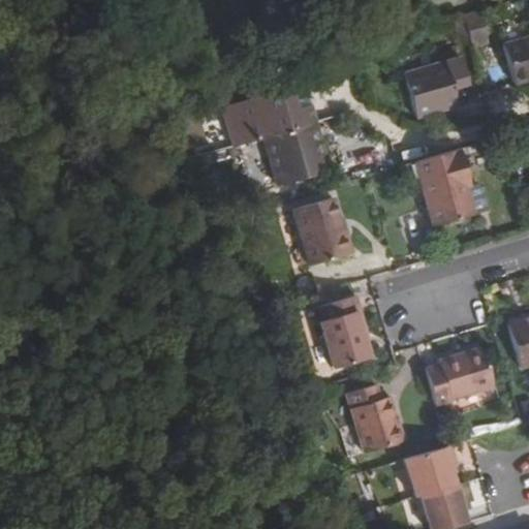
[(477,10),(461,16),(469,43),(486,38),(477,10)]
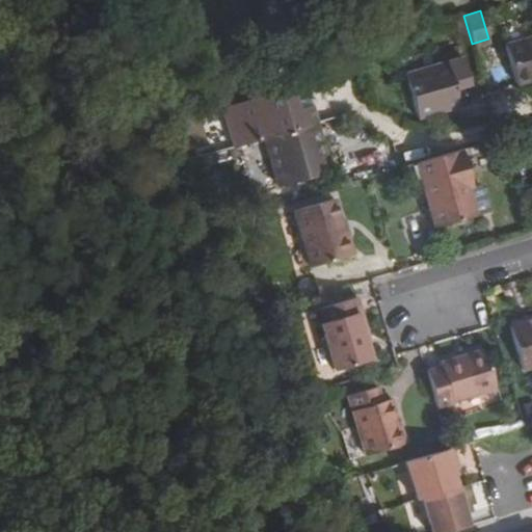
[(531,37),(504,47),(515,84),(531,79),(531,37)]
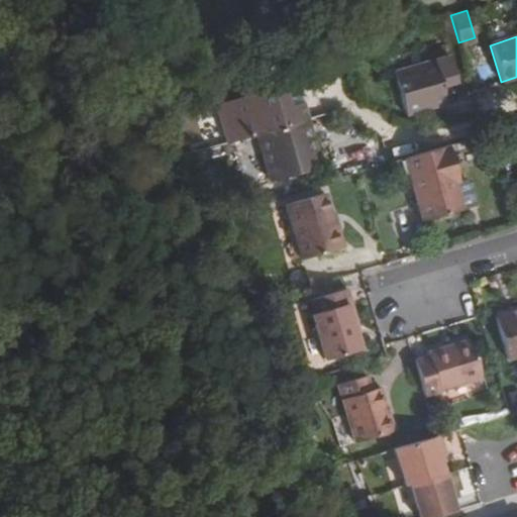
[(455,83),(448,58),(393,74),(405,116),(445,104),(440,88),(455,83)]
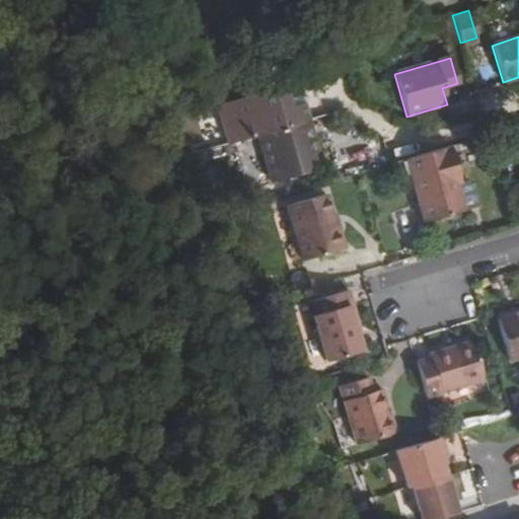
[(293,83),(282,87),(289,108),(303,104),(298,87),(293,83)]
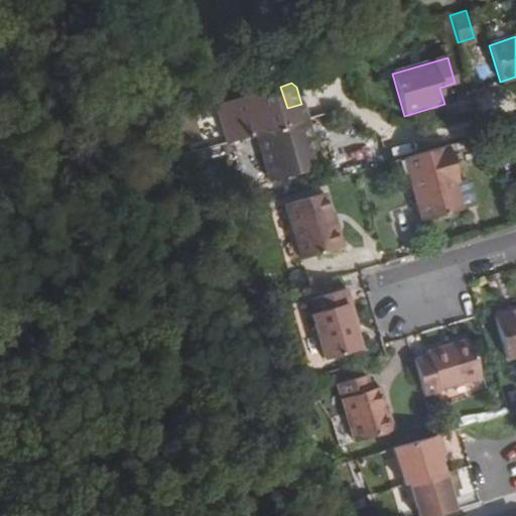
[(243,98),(255,136),(306,121),(301,104),(287,108),(280,87),(243,98)]
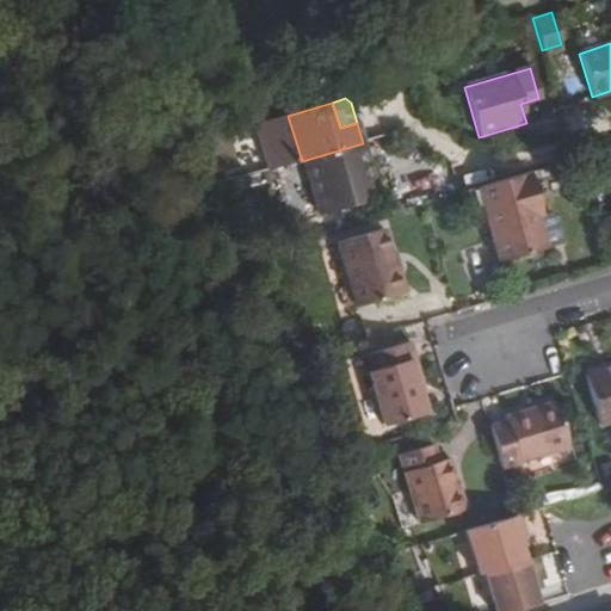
[(302,161),(288,116),(254,125),(267,172),(302,161)]
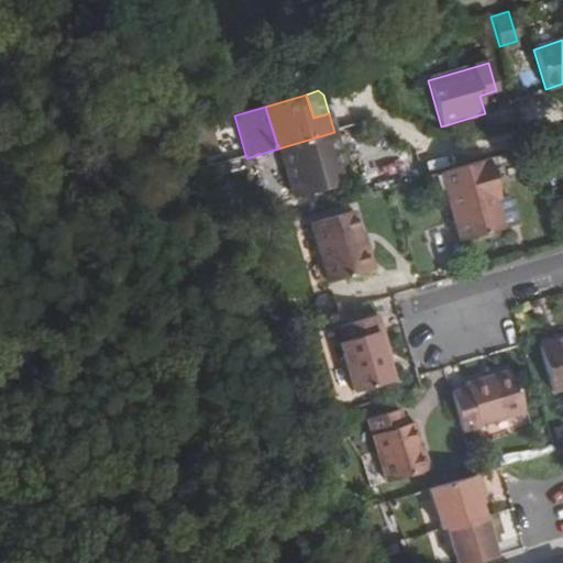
[(334,132),(278,148),(293,199),(350,181),(334,132)]
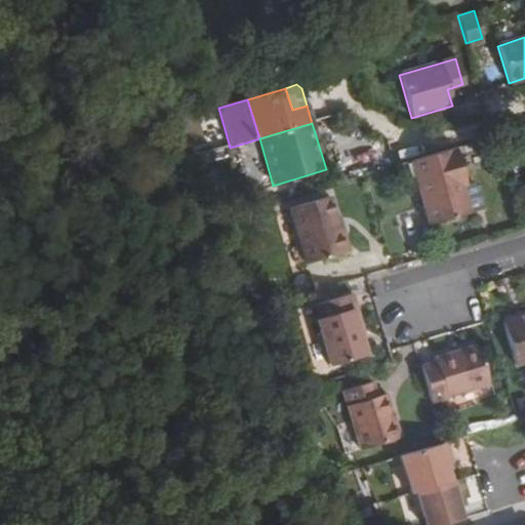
[(463,186),(453,149),(410,162),(412,172),(428,225),(467,214),(459,187),(463,186)]
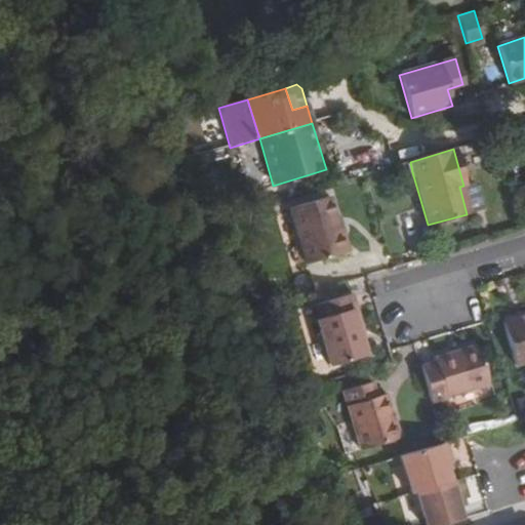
[(410,162),(400,165),(403,175),(412,172),(410,162)]
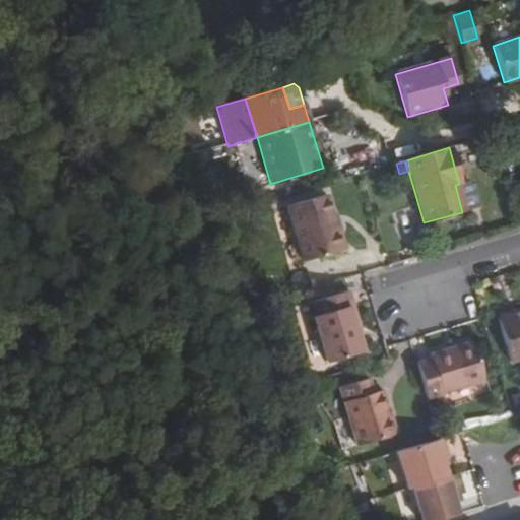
[(464,183),(455,185),(462,212),(476,208),(470,186),(464,183)]
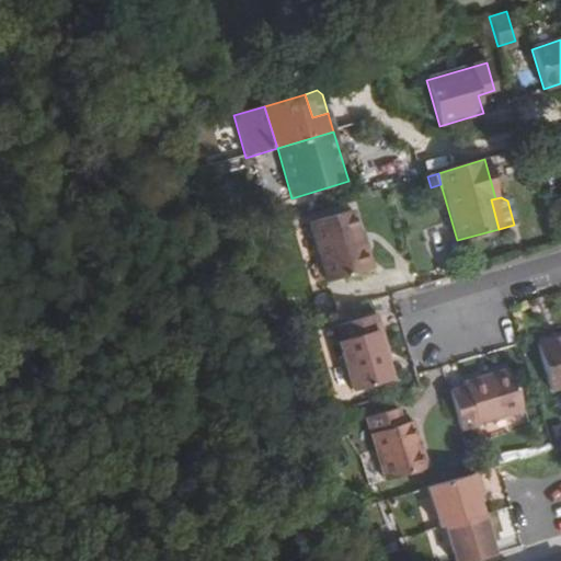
[(324,283),(368,270),(357,231),(352,212),(307,225),(324,283)]
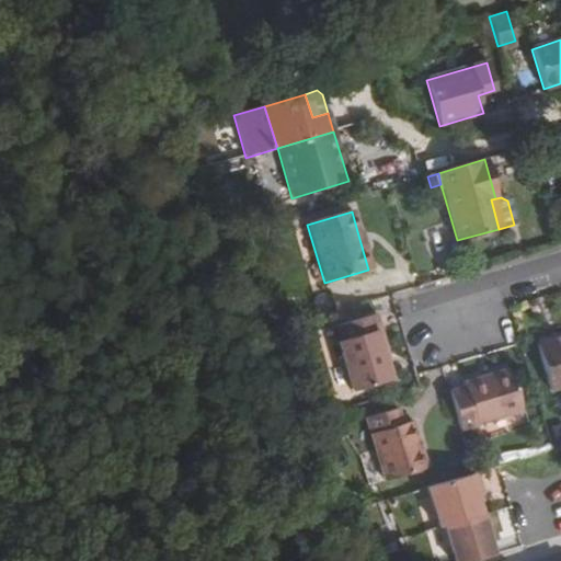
[(357,231),(368,270),(375,268),(364,229),(357,231)]
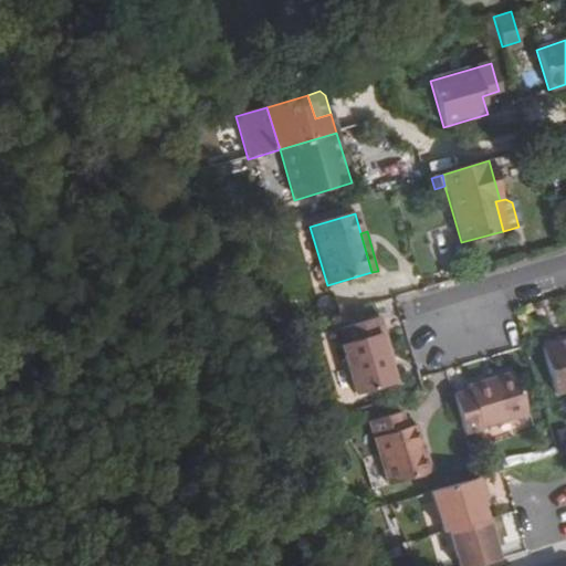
[(379,335),(385,333),(380,318),(337,329),(342,345),(339,346),(354,396),(394,384),(388,366),(388,365),(379,335)]
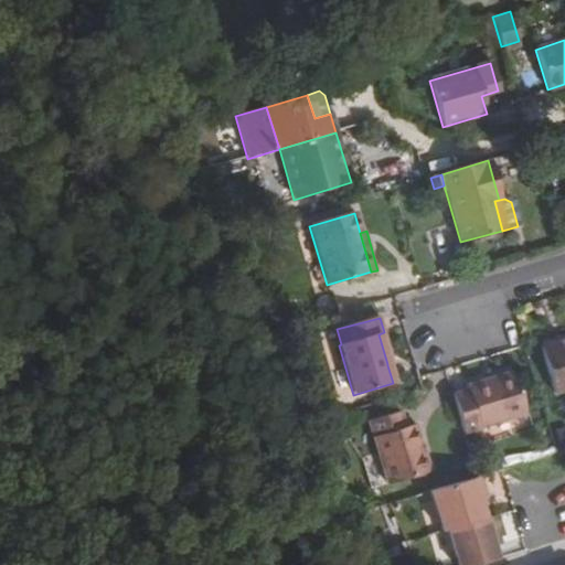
[(393,363),(384,332),(379,334),(387,364),(393,363)]
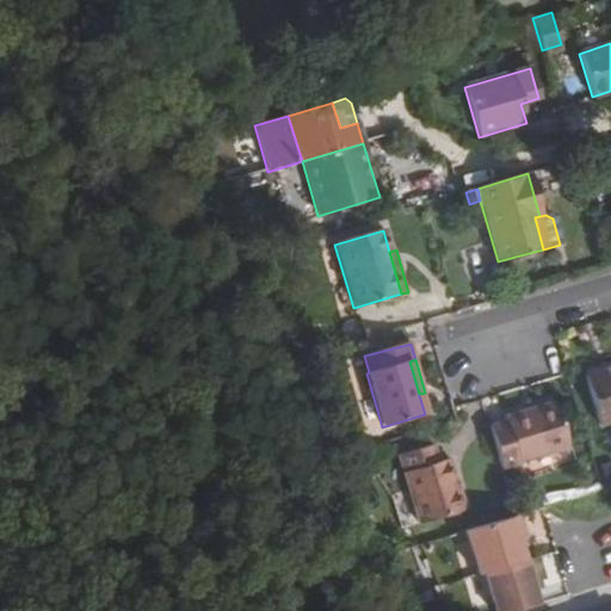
[(598,424),(610,420),(610,368),(584,376),(598,424)]
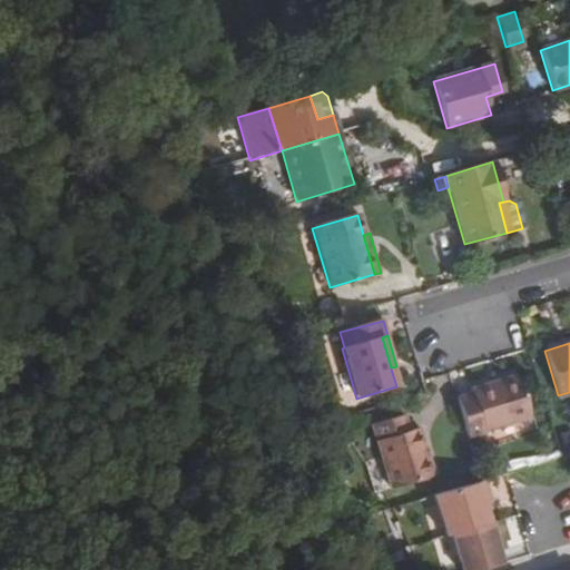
[(472,396),(457,401),(467,435),(482,430),(483,432),(530,418),(518,375),(470,390),(472,396)]
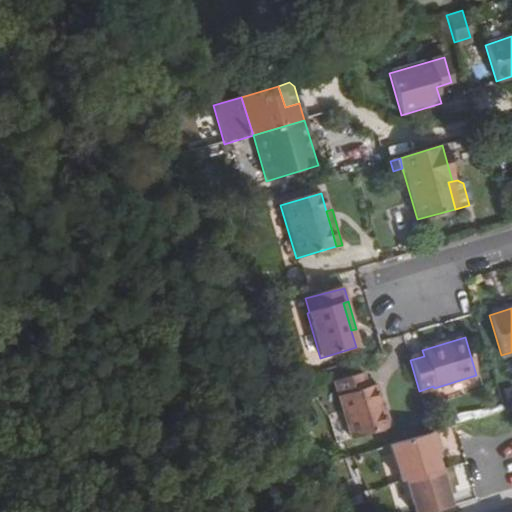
[(349,441),(389,429),(376,385),(367,388),(363,374),(332,383),(349,441)]
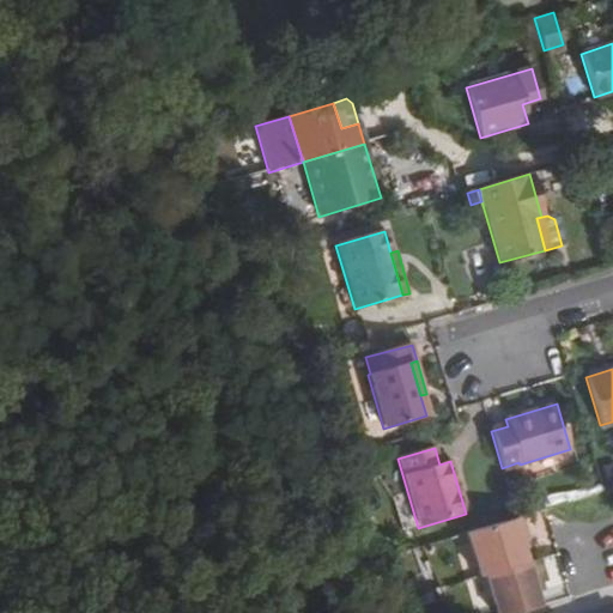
[(528,534),(522,516),(467,533),(480,576),(527,562),(520,538),(528,534)]
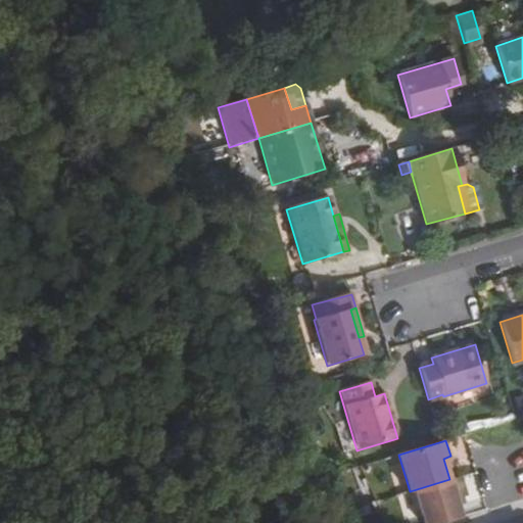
[(463,492),(458,476),(449,479),(411,491),(419,522),(438,522),(461,517),(455,494),(463,492)]
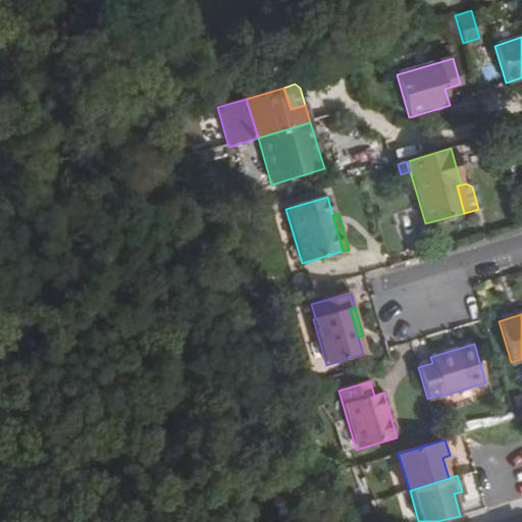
All buildings are outlined.
